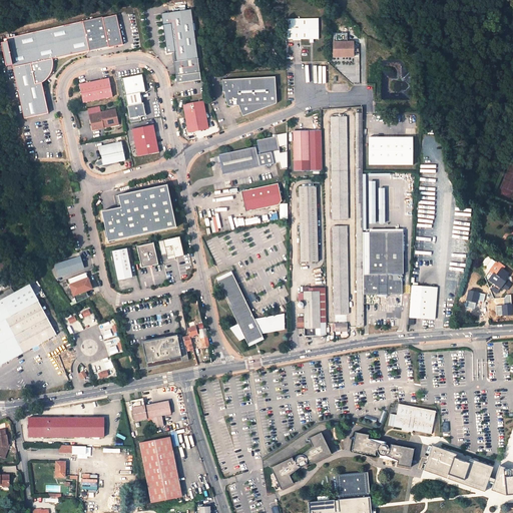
[(191,10),(161,14),(167,53),(175,52),(175,54),(197,50),(191,10)]
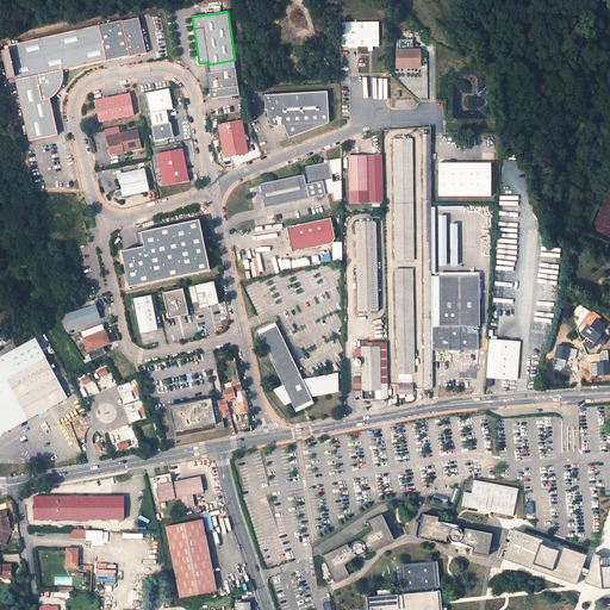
[(10,45),(30,141),(58,135),(51,99),(55,97),(58,94),(60,92),(63,87),(64,83),(64,80),(66,75),(66,72),(109,62),(131,57),(131,58),(148,55),(142,20),(125,24),(124,23),(10,45)]
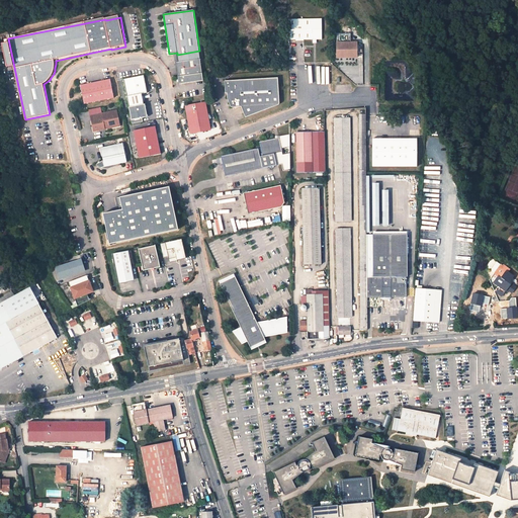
[(322,19),(288,20),(288,40),(313,40),(313,44),(316,44),(316,40),(322,40),(322,19)]
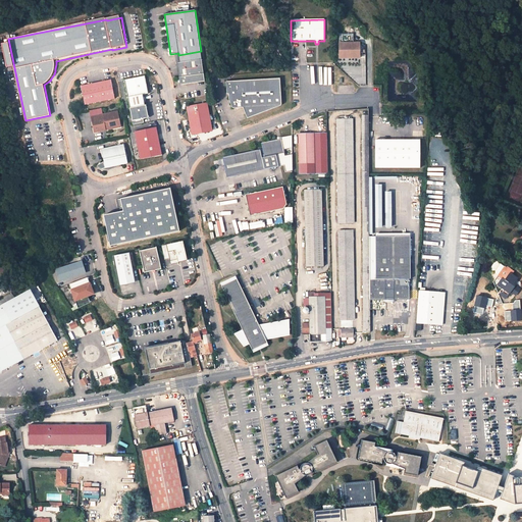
[(340,36),(340,59),(360,59),(360,44),(354,44),(354,35),(340,36)]
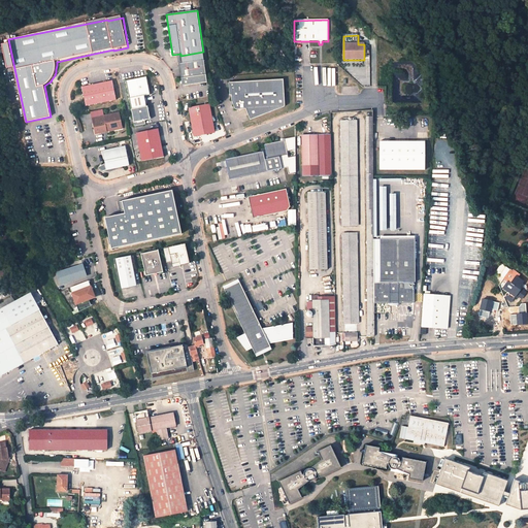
[(203,52),(180,56),(182,63),(178,64),(182,86),(207,83),(204,60),(203,52)]
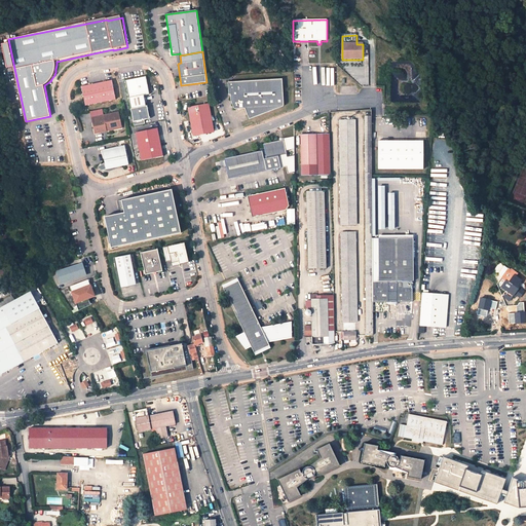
[(146,77),(125,81),(130,109),(134,125),(145,123),(144,120),(142,107),(146,106),(144,96),(149,95),(146,77)]
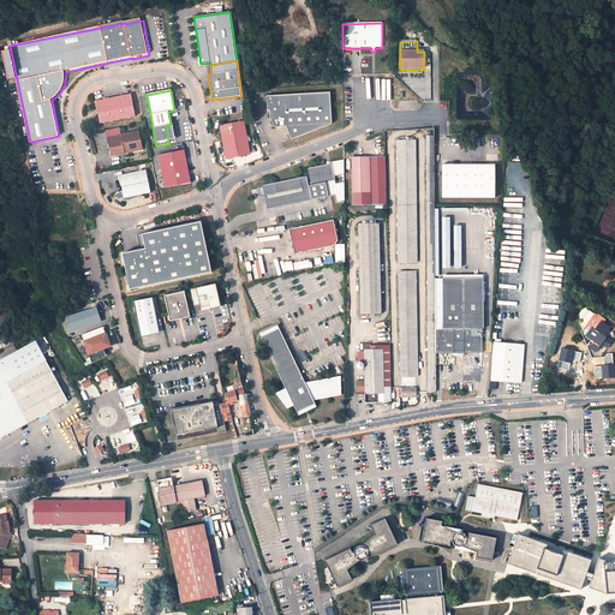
[(102,99),(95,101),(96,108),(100,124),(135,117),(132,102),(132,101),(131,94),(123,95),(102,100),(102,99)]
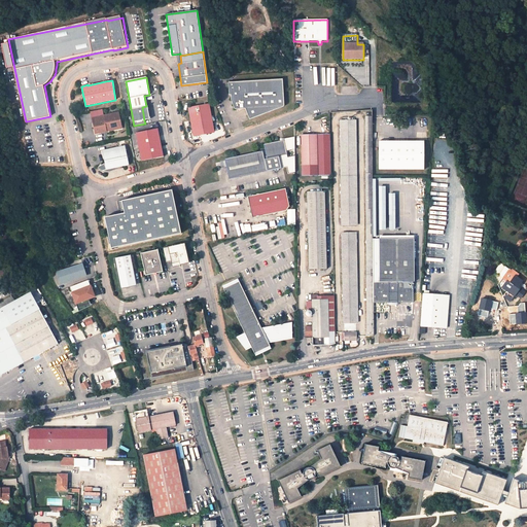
[(250,121),(282,109),(283,109),(283,108),(283,107),(283,106),(283,81),(245,83),(229,83),(229,96),(231,96),(232,101),(235,109),(236,109),(236,110),(237,110),(238,110),(246,110),(250,121)]
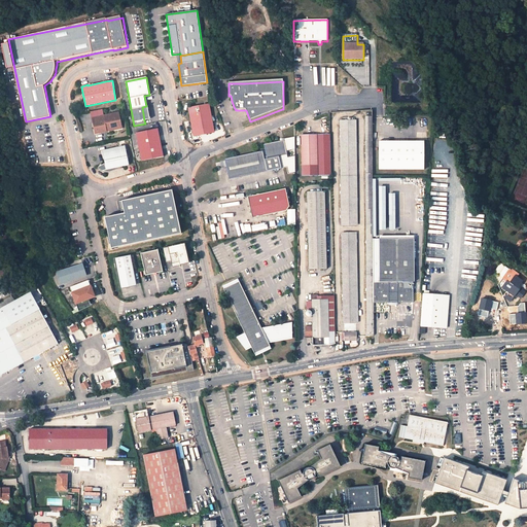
[(212,127),(209,104),(188,107),(194,135),(200,134),(199,129),(212,127)]
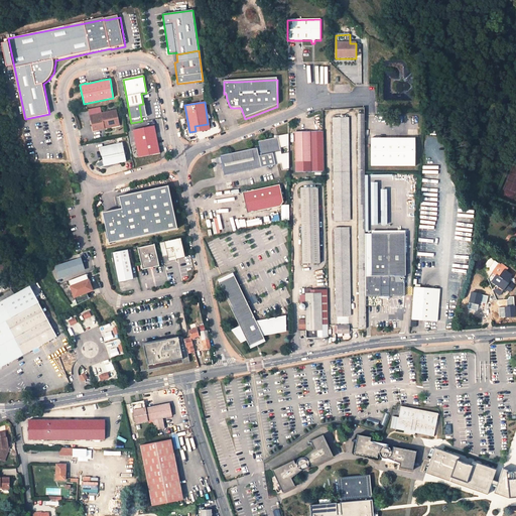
[(116,110),(101,113),(102,117),(91,120),(93,131),(104,129),(104,126),(119,123),(116,110)]
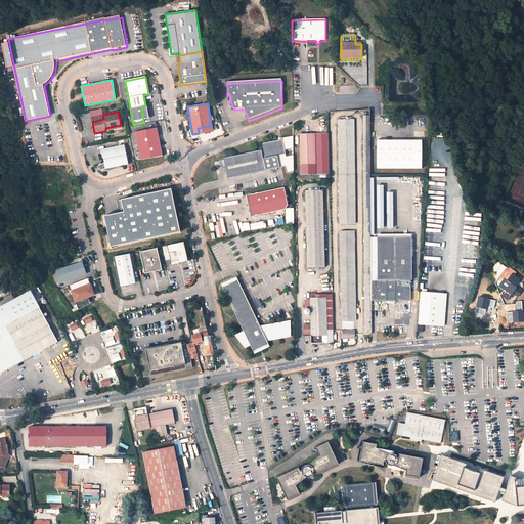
[(353,119),(339,120),(340,175),(354,175),(353,119)]
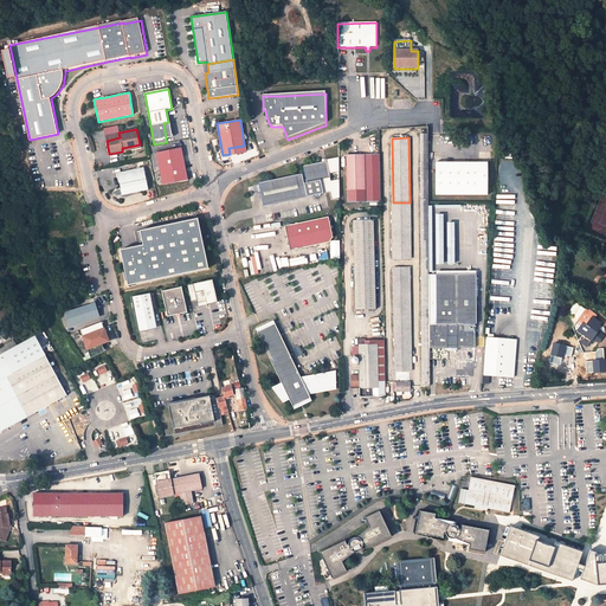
[(163,186),(180,182),(180,184),(189,181),(182,148),(173,149),(173,150),(156,153),(163,186)]
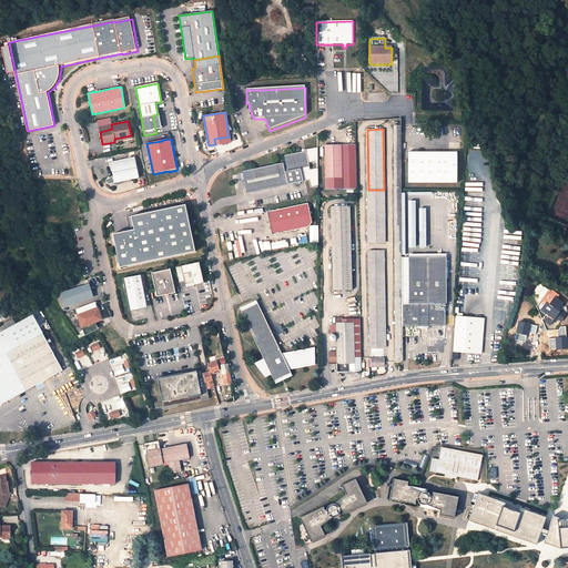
[(341,145),(324,145),(325,180),(342,179),(342,168),(341,145)]
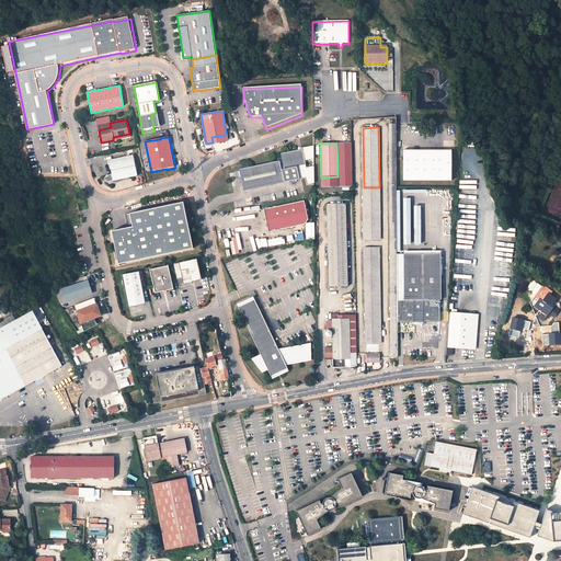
[(353,187),(351,144),(336,144),(338,165),(338,176),(321,178),(321,189),(353,187)]
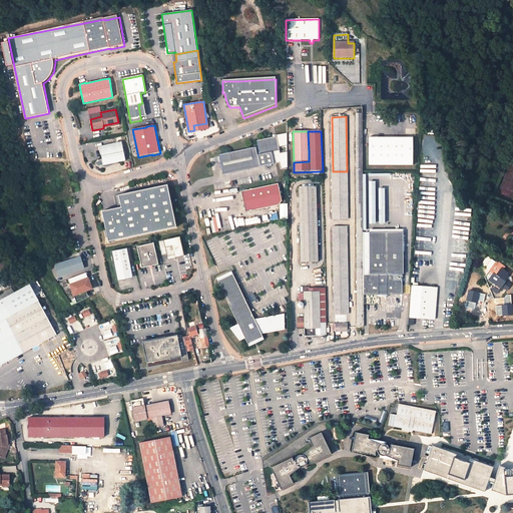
[(278,134),(279,146),(288,145),(287,133),(278,134)]
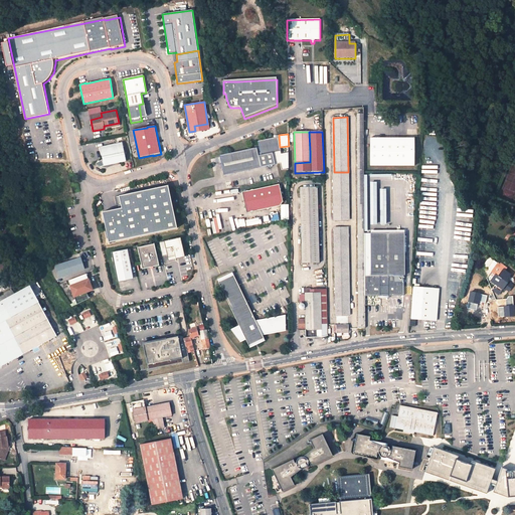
[(256,148),(219,156),(223,175),(275,165),(272,153),(280,151),(277,137),(258,141),(261,155),(258,156),(256,148)]
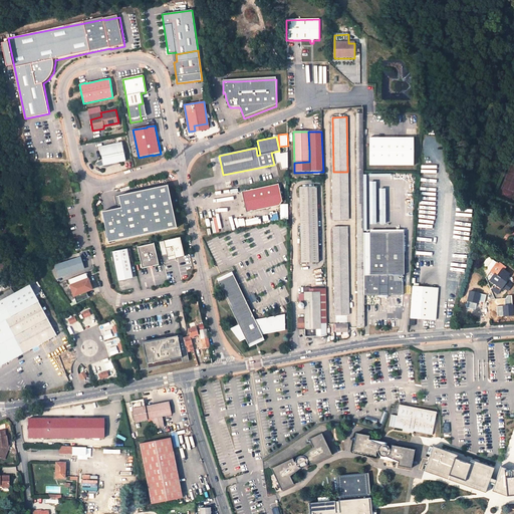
[(369,137),(369,167),(414,167),(414,137),(369,137)]
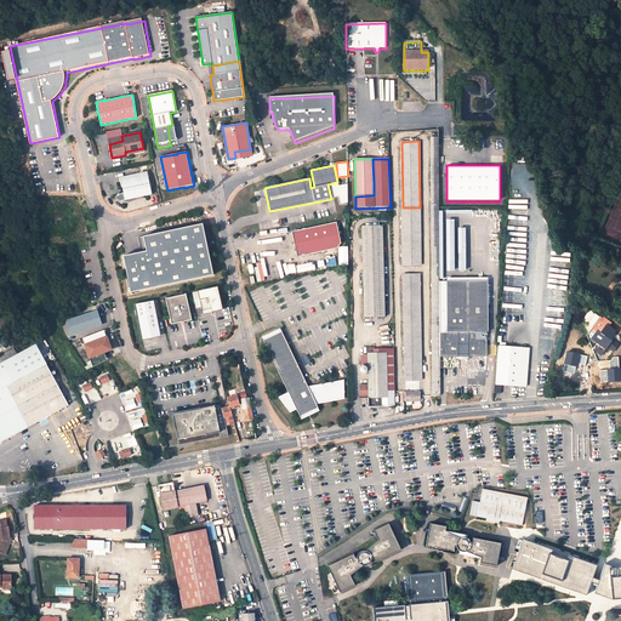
[(152,194),(147,171),(138,174),(138,177),(130,178),(130,176),(120,177),(124,192),(115,197),(117,199),(119,201),(123,203),(126,204),(127,204),(130,203),(144,198),(143,197),(152,194)]
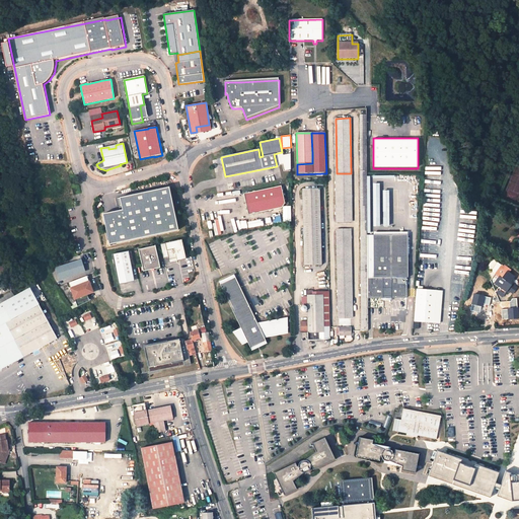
[(337,173),(338,222),(351,222),(351,173),(337,173)]
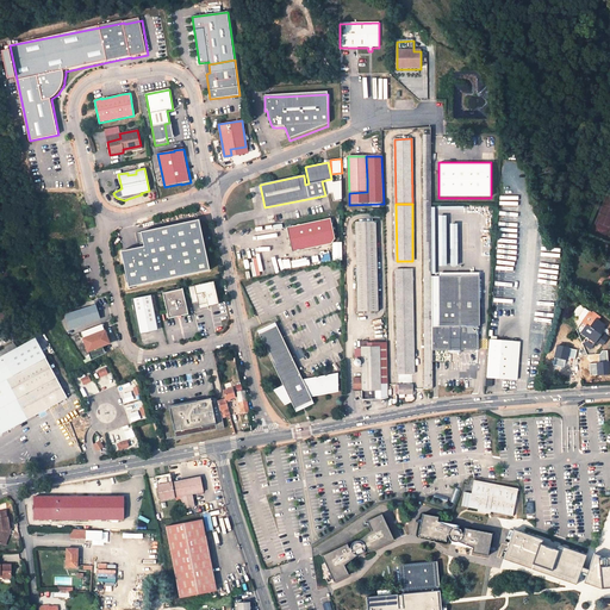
[(287,228),(292,253),(331,244),(335,238),(330,218),(287,228)]
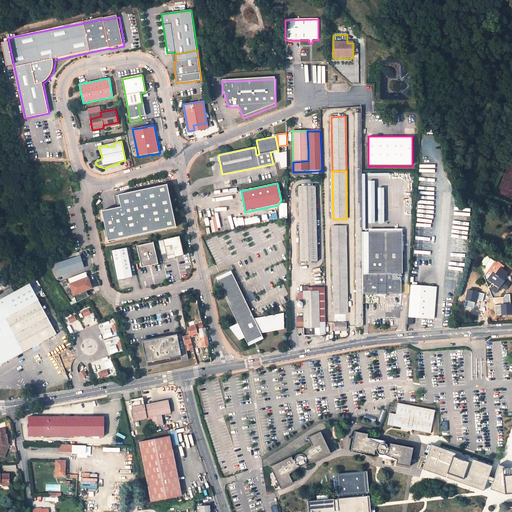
[(101,220),(106,242),(174,227),(165,185),(113,196),(115,208),(117,217),(101,220)]
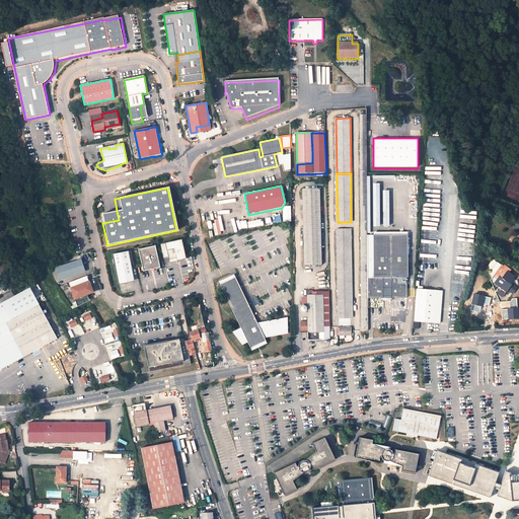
[(302,189),(303,236),(321,236),(320,189),(302,189)]
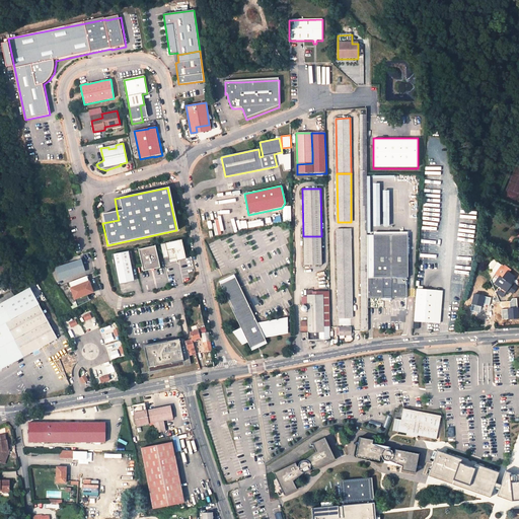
[(117,211),(100,215),(102,223),(119,220),(117,211)]
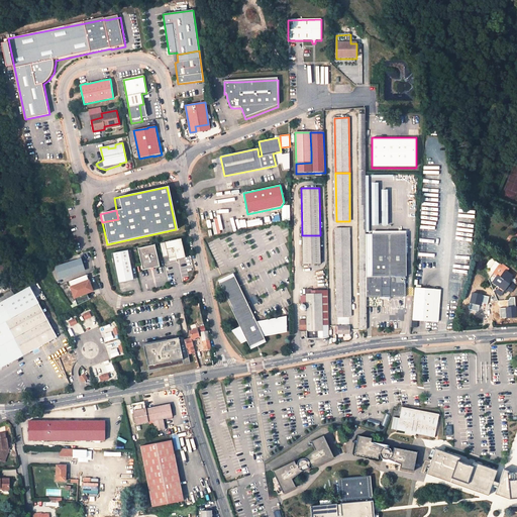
[(336,228),(337,317),(349,317),(347,228),(336,228)]
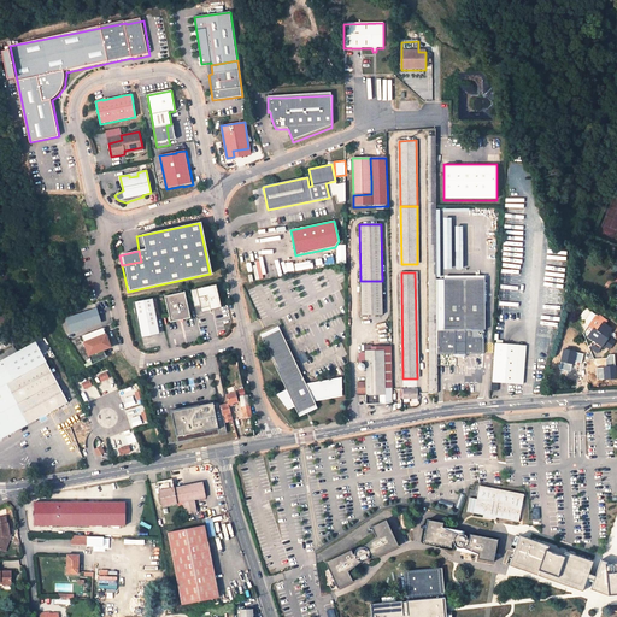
[(382,281),(360,281),(362,316),(383,315),(382,281)]
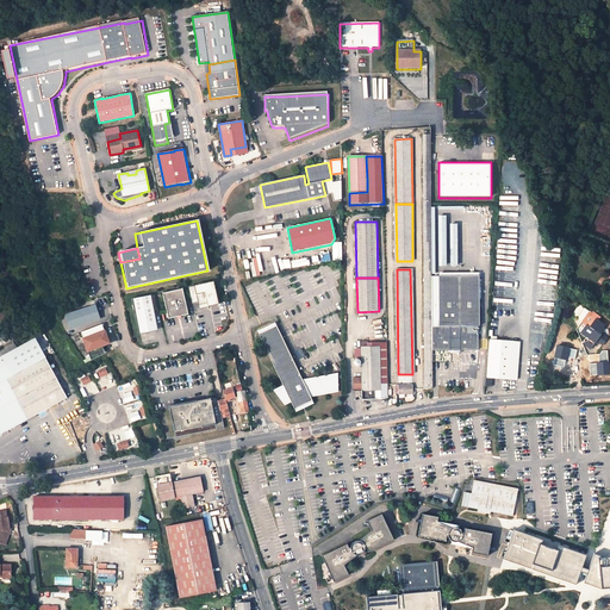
[(479,280),(431,280),(431,318),(431,350),(449,349),(460,349),(478,349),(478,325),(479,325),(479,280)]
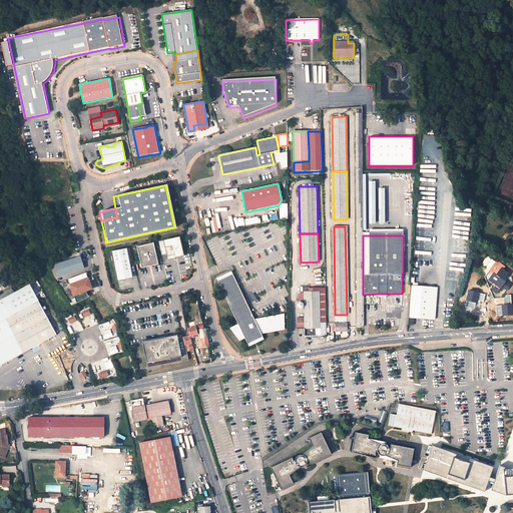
[(179,237),(158,241),(161,255),(166,254),(167,260),(183,257),(179,237)]
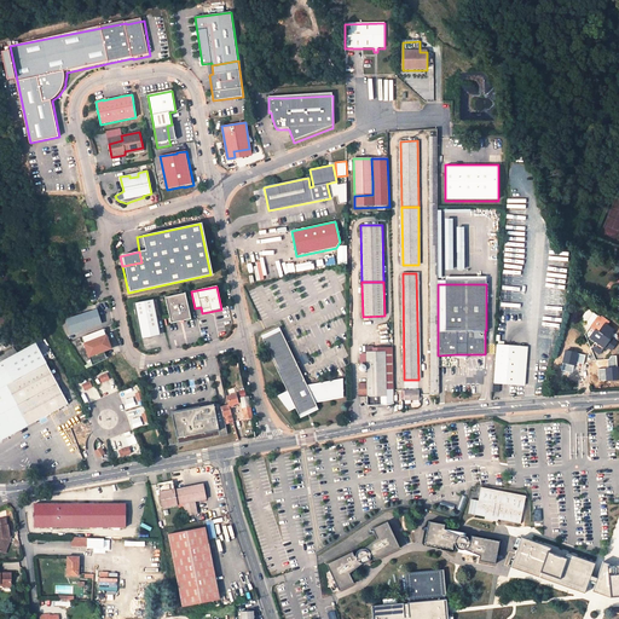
[(185,293),(166,298),(171,324),(191,319),(185,293)]
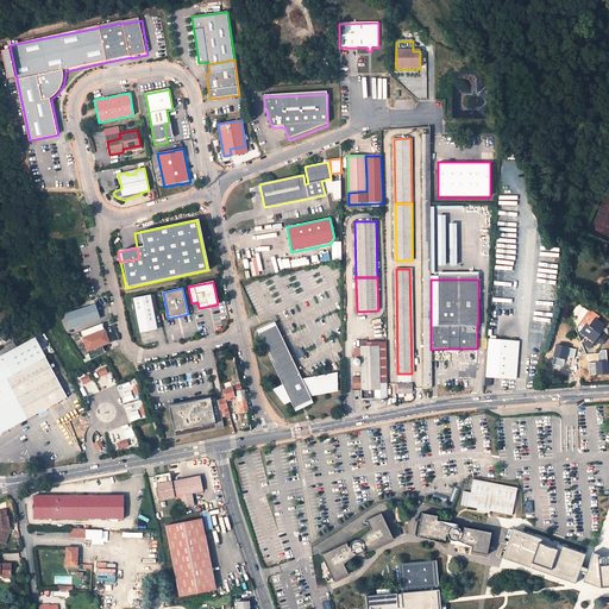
[(131,299),(139,333),(157,331),(150,295),(131,299)]
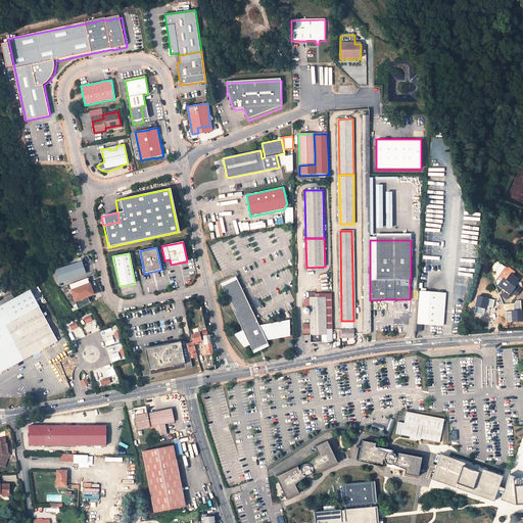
[(82,262),(55,270),(59,283),(86,274),(82,262)]
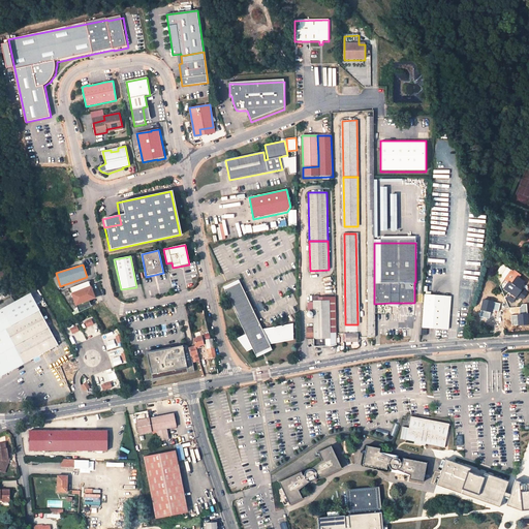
[(508,282),(503,288),(509,293),(506,299),(511,303),(516,298),(517,299),(519,297),(522,300),(526,293),(520,288),(524,283),(517,277),(511,284),(508,282)]
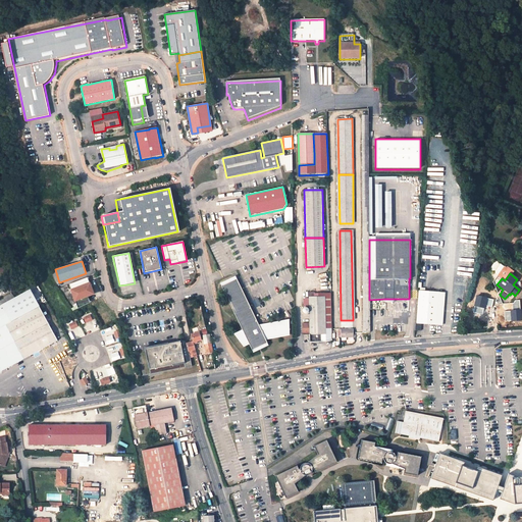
[(88,277),(69,284),(77,307),(91,303),(88,296),(94,294),(88,277)]
